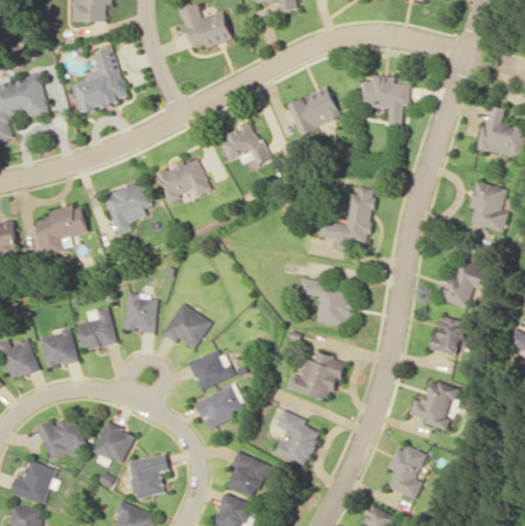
[(73,0),(73,22),(105,22),(105,5),(110,5),(110,0),(73,0)]
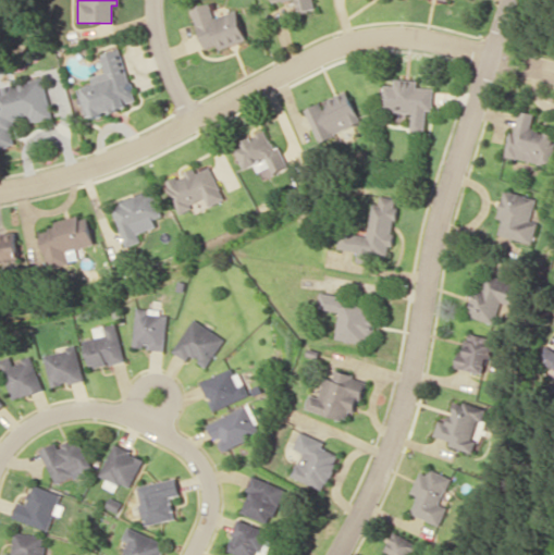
[(269,0),(271,5),(295,0),(298,14),(316,11),(312,0),(269,0)]
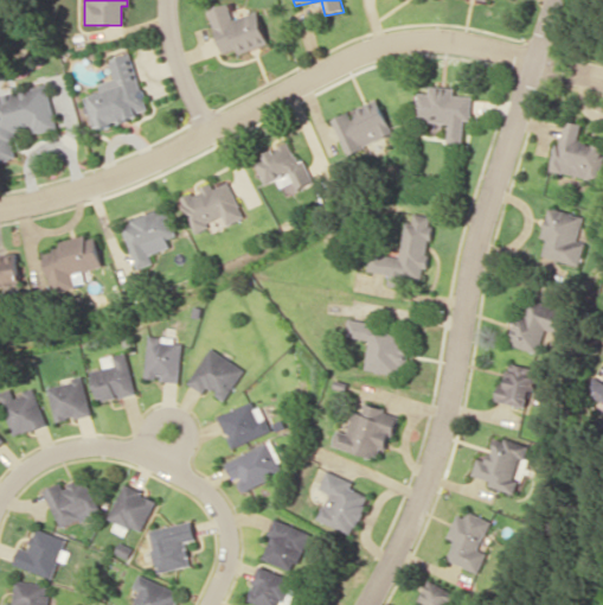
[(222,58),(267,44),(256,12),(231,20),(225,5),(206,11),(222,58)]
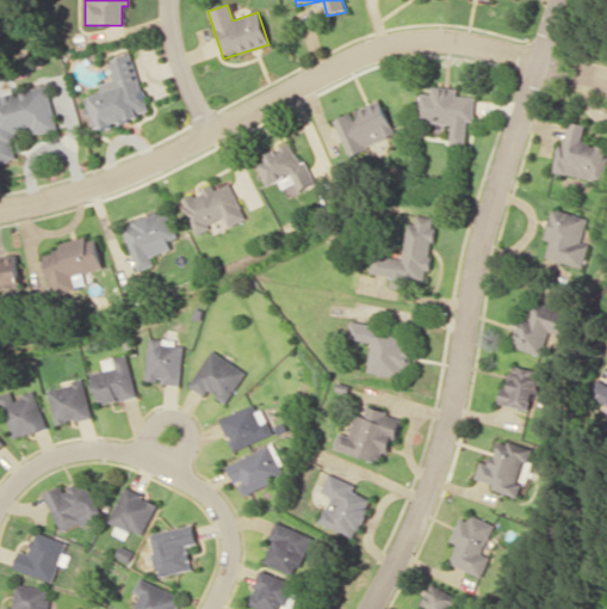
[(110,61),(116,81),(98,85),(100,94),(82,99),(91,131),(147,116),(130,55),(110,61)]
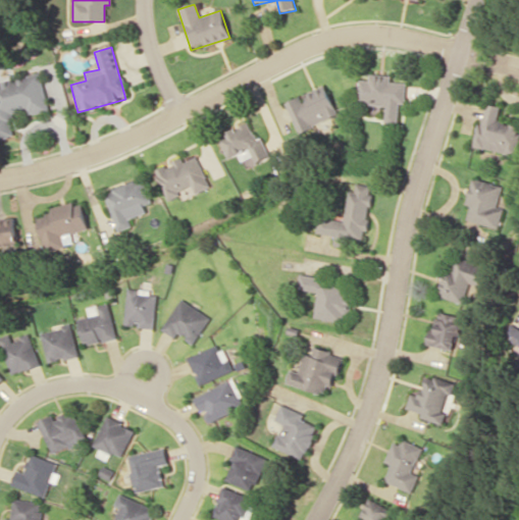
[(47,111),(39,73),(0,82),(0,140),(12,137),(13,115),(27,111),(28,115),(29,115),(47,111)]
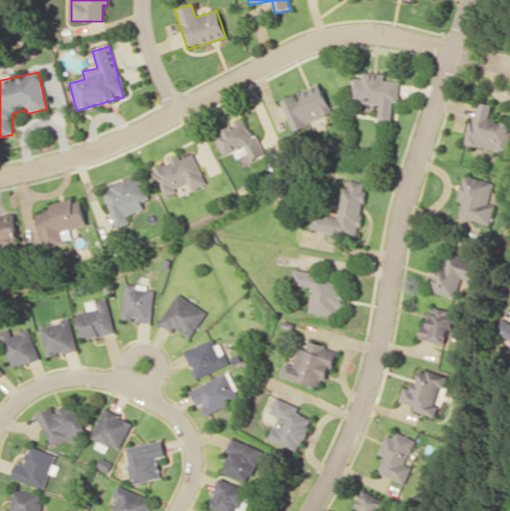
[(390,123),(391,103),(398,103),(398,82),(383,82),(384,75),(362,74),(362,80),(353,79),(352,104),(378,104),(378,123),(390,123)]
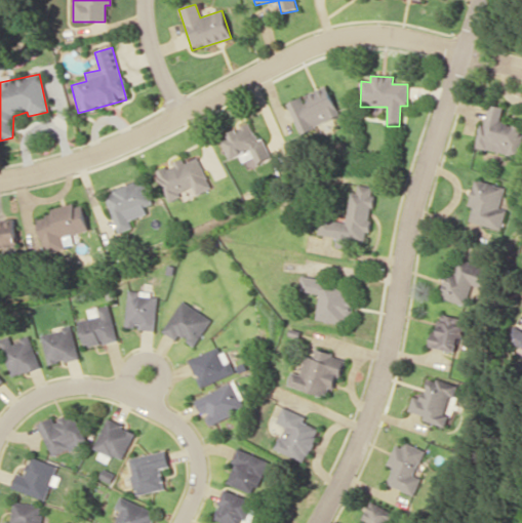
[(297,133),(338,120),(328,88),(287,103),(297,133)]
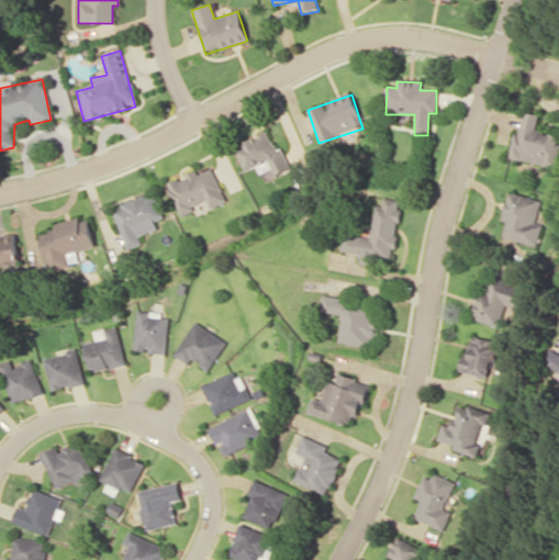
[(506,160),(552,169),(558,136),(535,132),(538,115),(522,112),(517,135),(512,134),(506,160)]
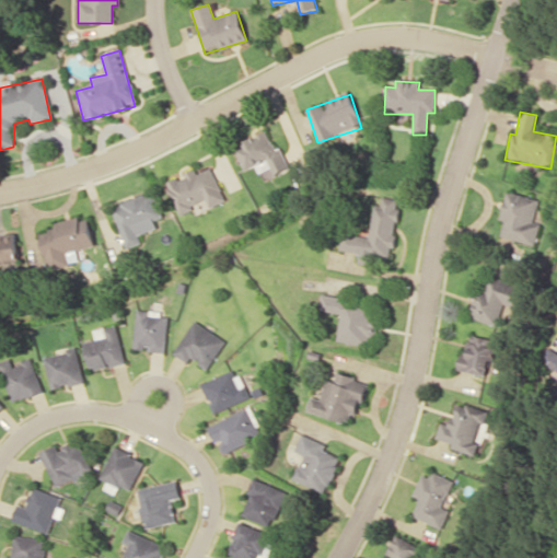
[(243,172),(266,161),(273,176),(285,171),(268,131),(232,148),(243,172)]
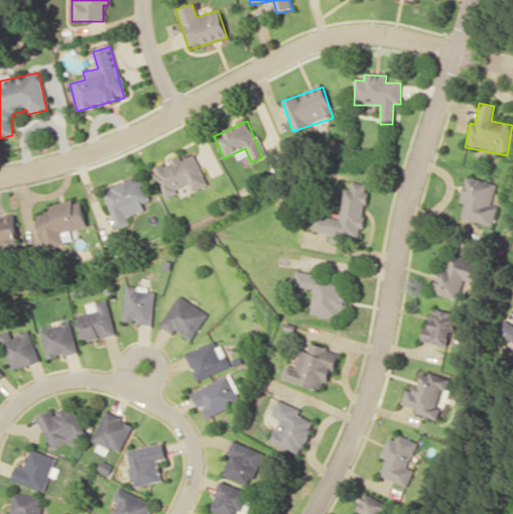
[(207,185),(194,155),(179,161),(177,156),(167,160),(168,162),(151,170),(164,200),(176,195),(174,190),(187,184),(191,193),(207,185)]
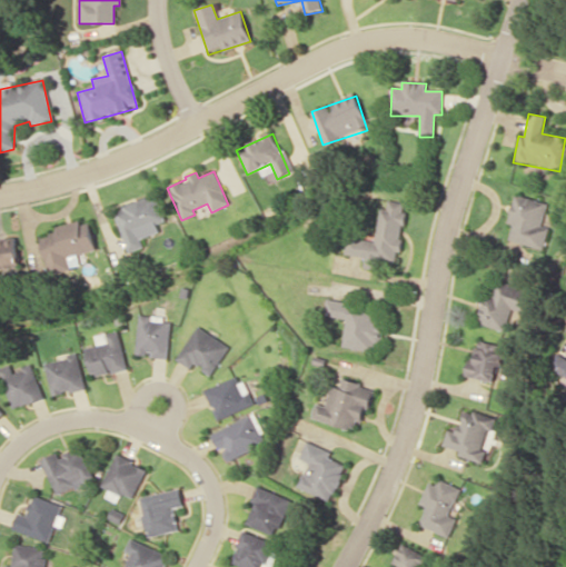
[(164,222),(155,196),(111,211),(127,254),(142,248),(139,240),(158,234),(155,225),(164,222)]
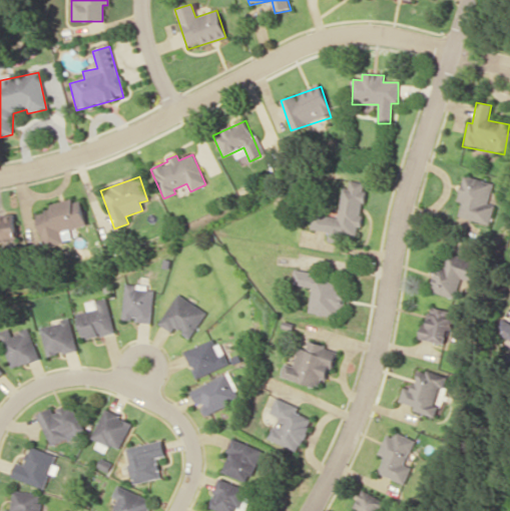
[(492,183),(463,176),(457,201),(461,202),(458,218),(489,225),(494,206),(487,204),(492,183)]
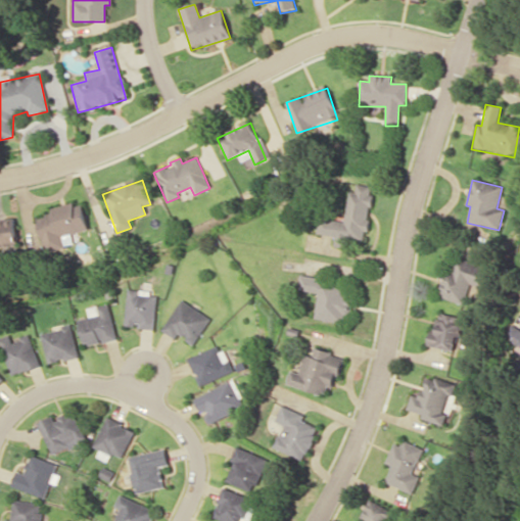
[(344,223),(318,220),(316,235),(333,237),(332,247),(346,249),(347,240),(365,242),(372,187),(356,185),(355,193),(347,192),(344,223)]
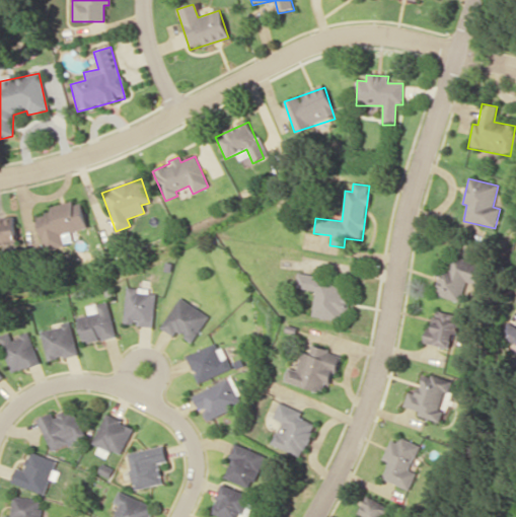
[(86,229),(80,202),(50,208),(51,213),(35,217),(44,251),(63,247),(61,235),(86,229)]
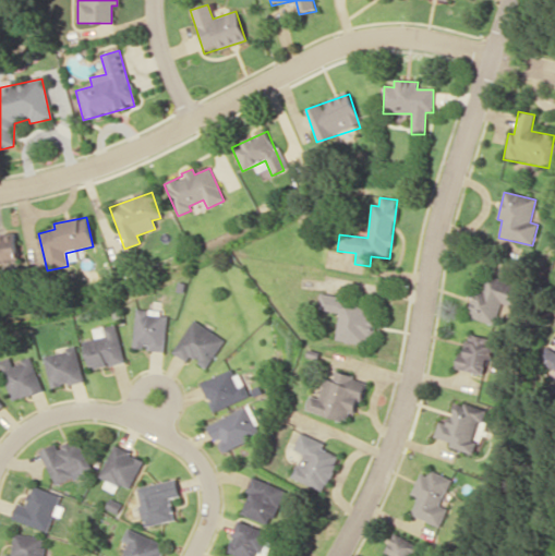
[(467,318),(495,325),(501,304),(516,309),(522,286),(486,277),(483,290),(474,288),(467,318)]
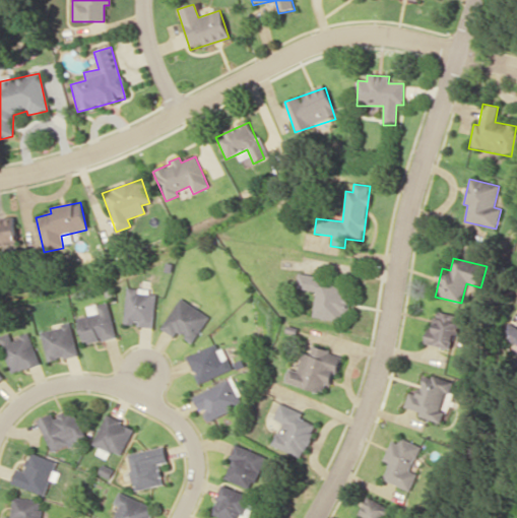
[(315,293),(311,318),(339,323),(341,314),(345,315),(350,284),(298,276),(296,289),(315,293)]
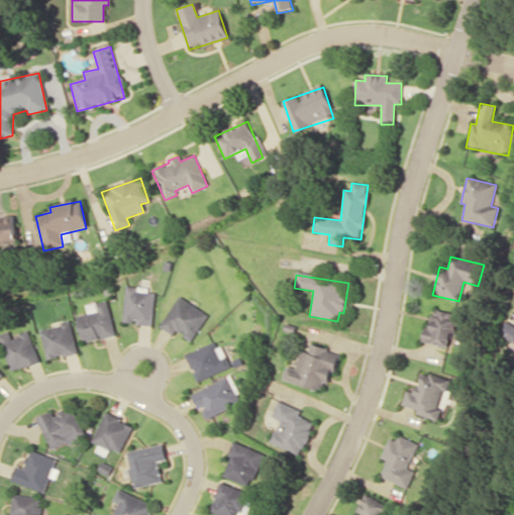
[(152,290),(124,289),(122,322),(135,323),(135,326),(150,326),(152,290)]
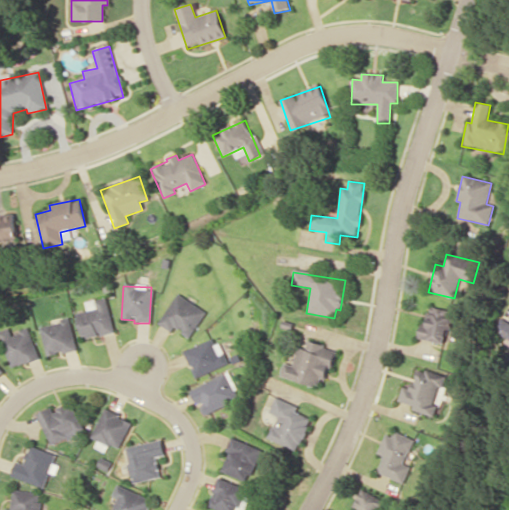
[(156,325),(171,334),(173,330),(187,339),(204,312),(175,294),(156,325)]
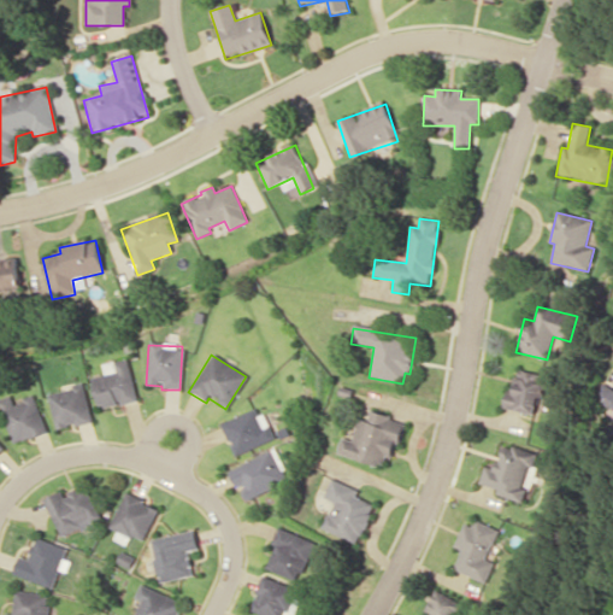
[(136,400),(127,359),(100,365),(102,375),(90,379),(98,410),(136,400)]
